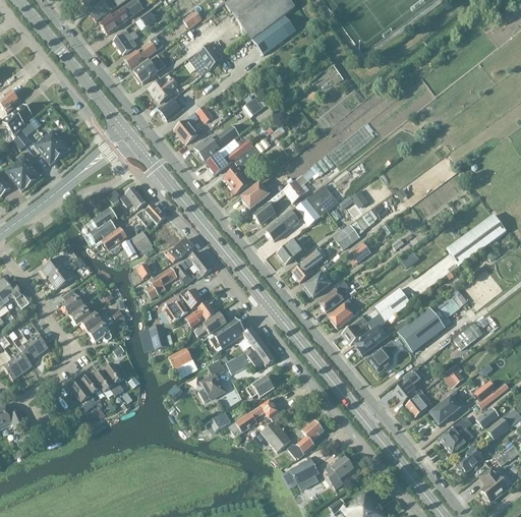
[(112,7),(122,0),(109,0),(108,1),(107,0),(103,0),(90,9),(96,19),(112,7)]
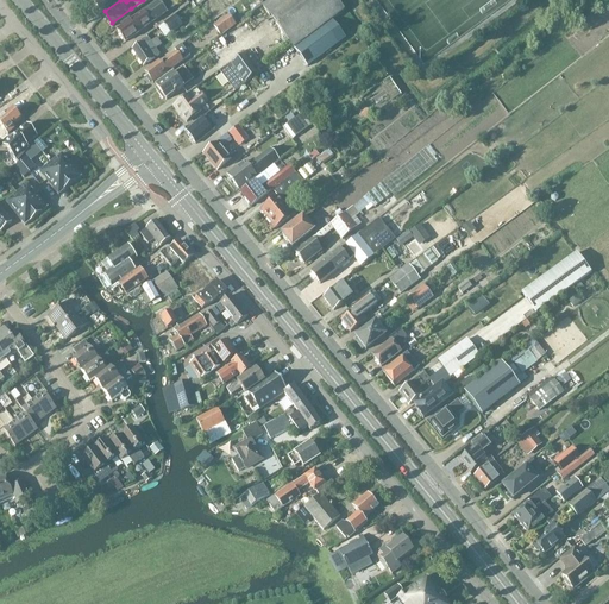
[(133,14),(117,26),(125,38),(151,19),(167,8),(177,1),(176,0),(155,0),(143,8),(143,7),(133,14)]
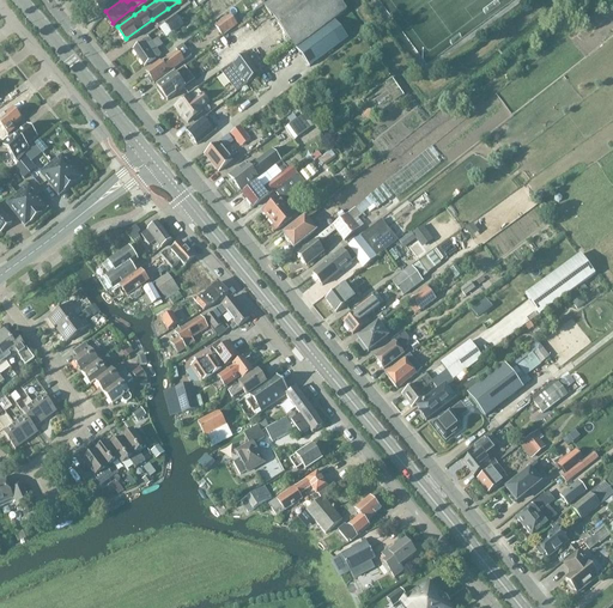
[(296,44),(346,6),(341,0),(268,0),(265,2),(296,44)]
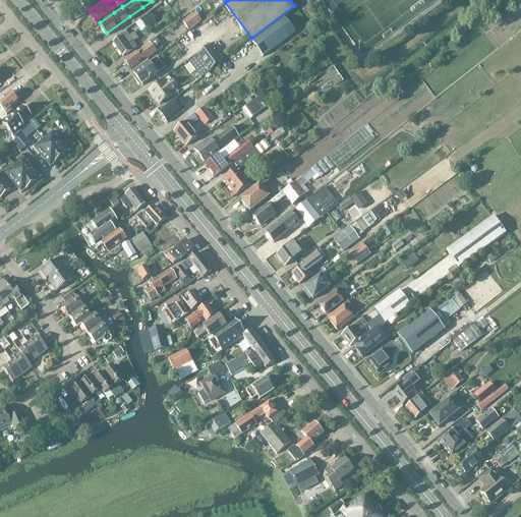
[(146,25),(156,18),(150,9),(140,16),(146,25)]
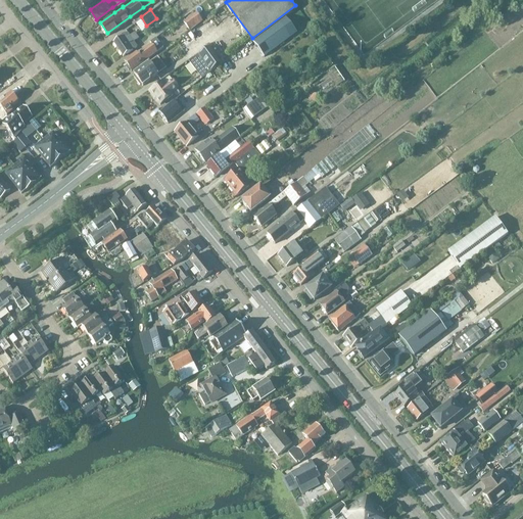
[(202,18),(196,9),(184,17),(190,27),(202,18)]
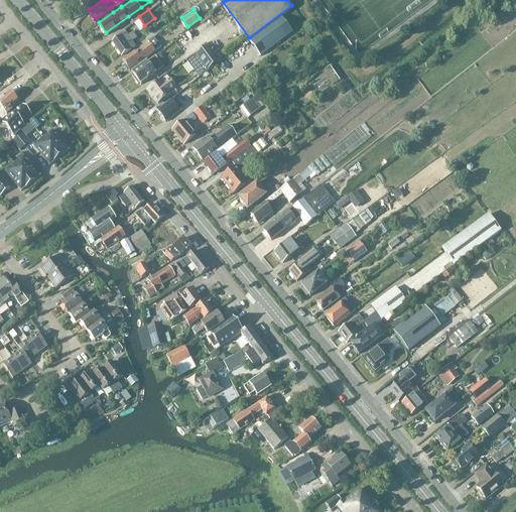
[(249,38),(260,53),(293,28),(281,13),(249,38)]
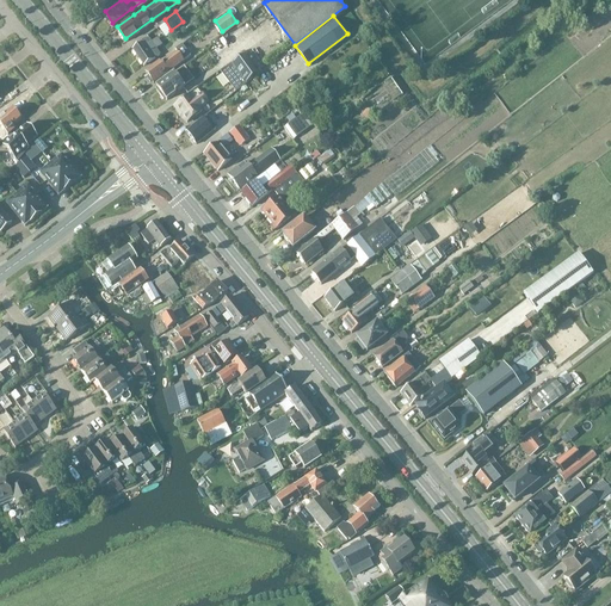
[(147,32),(148,33),(149,35),(154,32),(155,33),(162,29),(159,23),(147,32)]
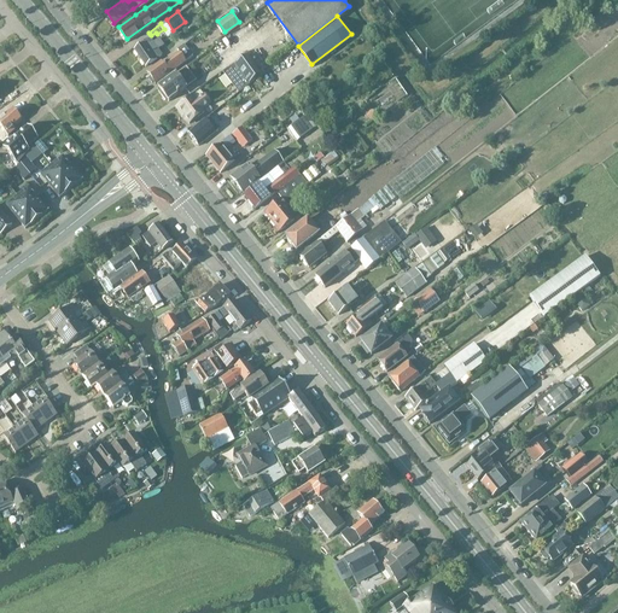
[(235,39),(229,31),(213,44),(217,52),(235,39)]
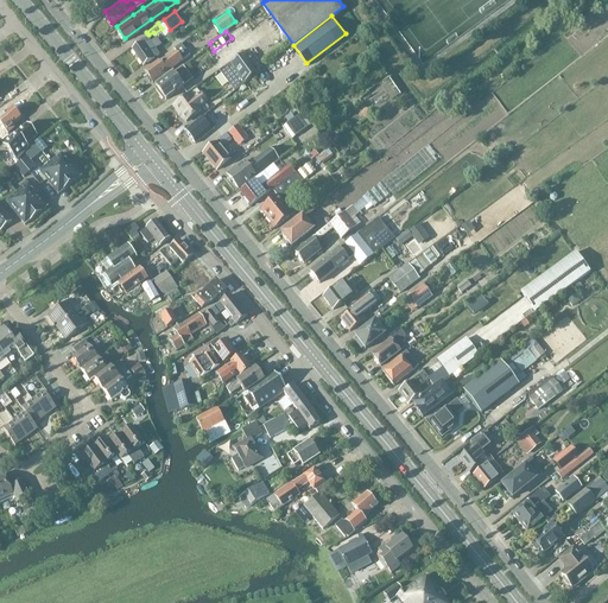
[(149,35),(147,33),(132,45),(143,62),(159,50),(154,44),(160,39),(157,35),(151,38),(149,35)]
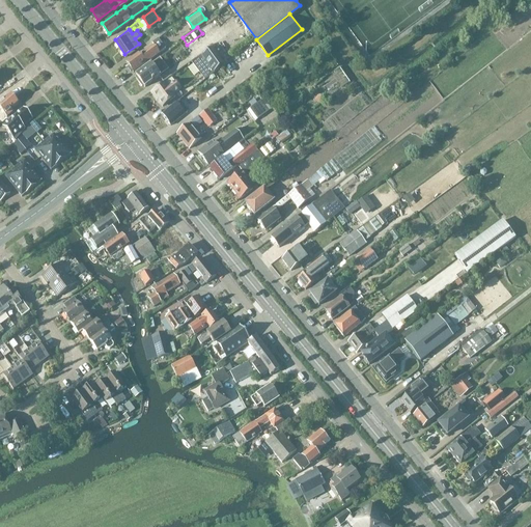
[(139,49),(126,59),(129,62),(128,64),(130,68),(133,67),(134,68),(146,59),(166,46),(158,35),(152,39),(154,42),(144,49),(145,50),(141,53),(139,49)]
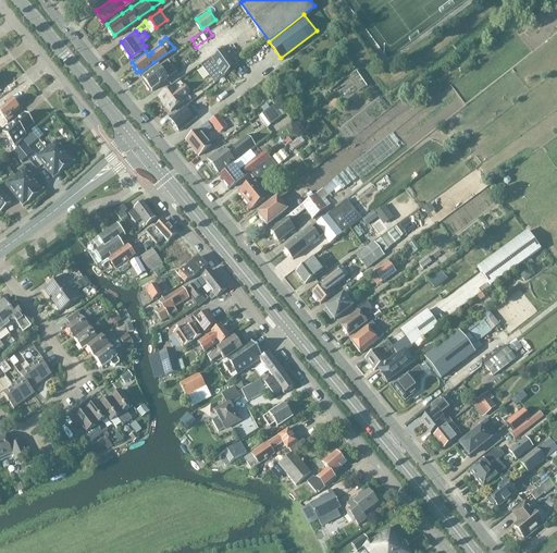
[(211,54),(211,53),(201,61),(214,80),(224,72),(236,63),(223,46),(211,54)]
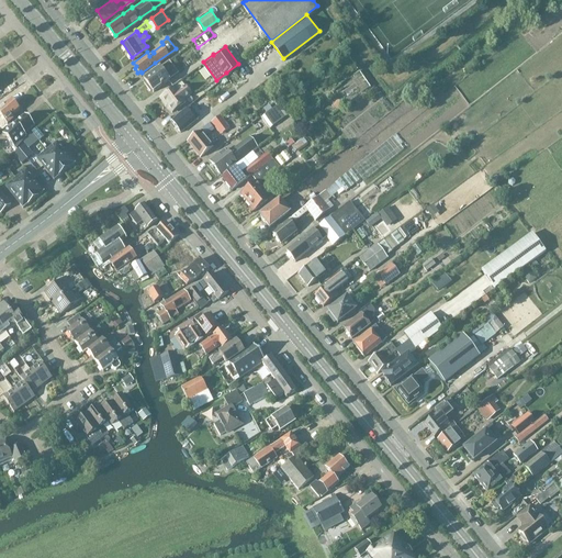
[(159,65),(144,76),(148,81),(146,82),(150,88),(152,87),(153,88),(169,77),(165,70),(173,64),(169,57),(160,65),(159,65)]
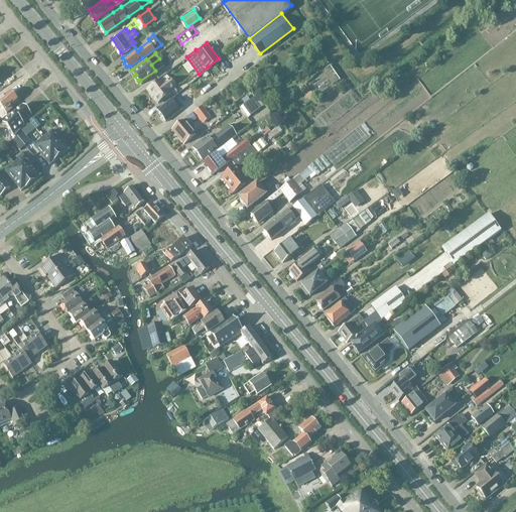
[(197,71),(190,76),(197,85),(203,81),(197,71)]
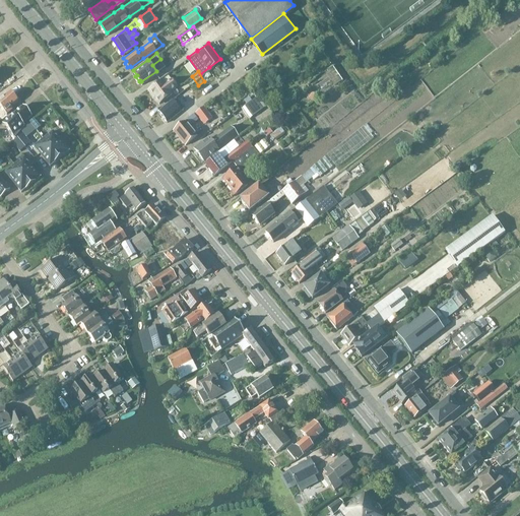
[(169,88),(176,82),(172,77),(165,82),(161,77),(156,81),(149,86),(158,101),(167,94),(172,91),(169,88)]
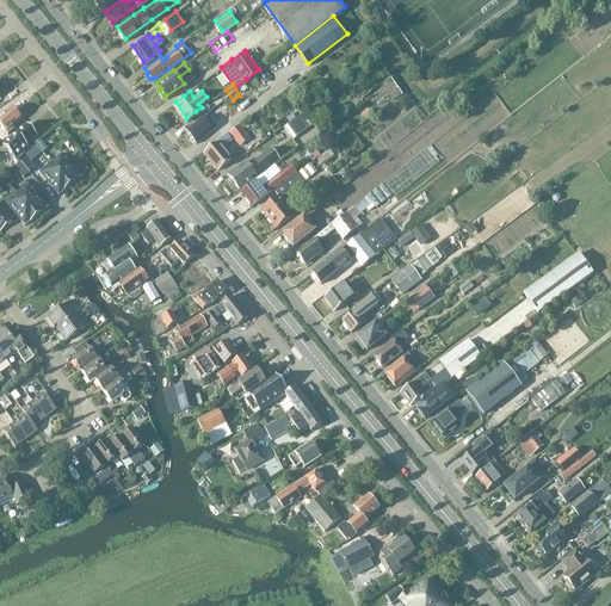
[(4,109),(0,111),(0,122),(7,130),(14,124),(13,122),(22,116),(19,113),(20,112),(18,110),(16,110),(12,104),(5,110),(4,109)]
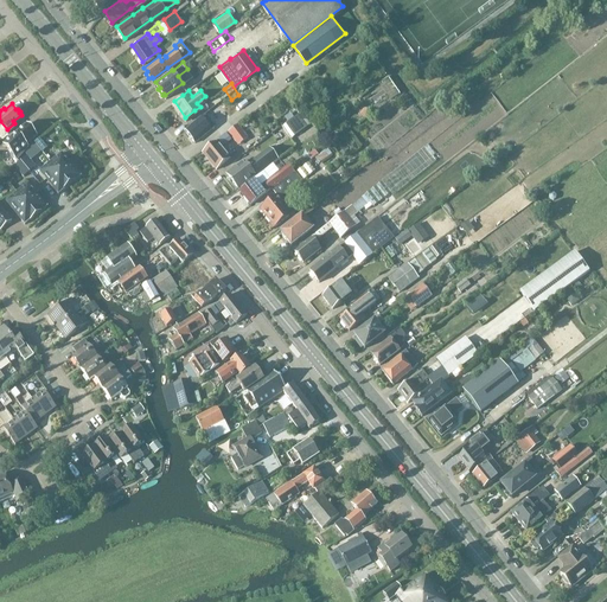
[(221,133),(231,123),(224,115),(219,109),(209,117),(206,115),(202,119),(199,115),(184,127),(195,139),(209,128),(208,126),(211,122),(221,133)]
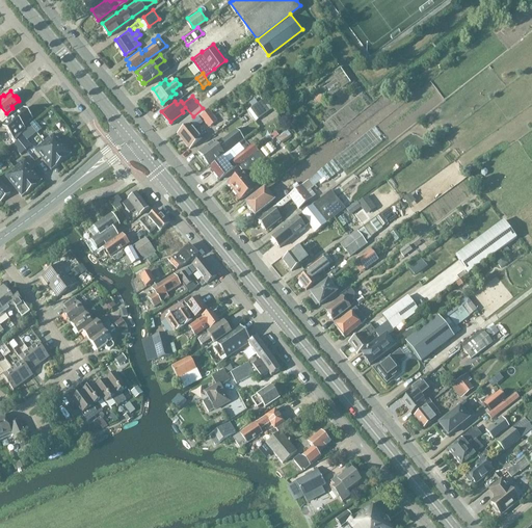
[(264,96),(247,107),(256,119),(271,106),(264,96)]
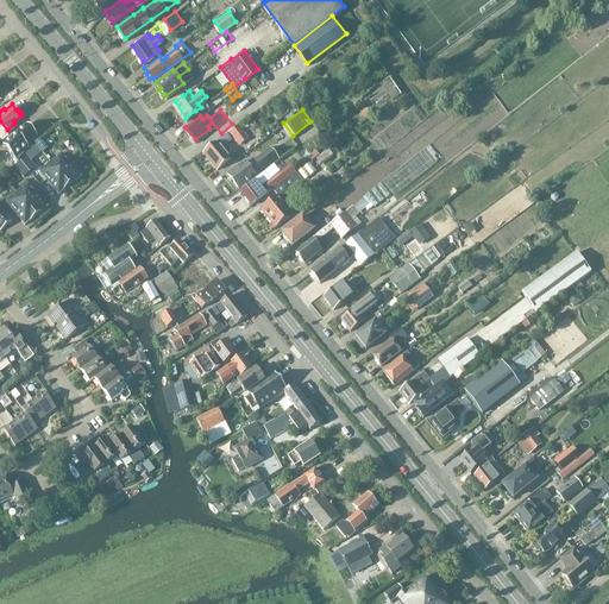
[(26,120),(4,140),(18,157),(29,144),(26,140),(37,131),(26,120)]
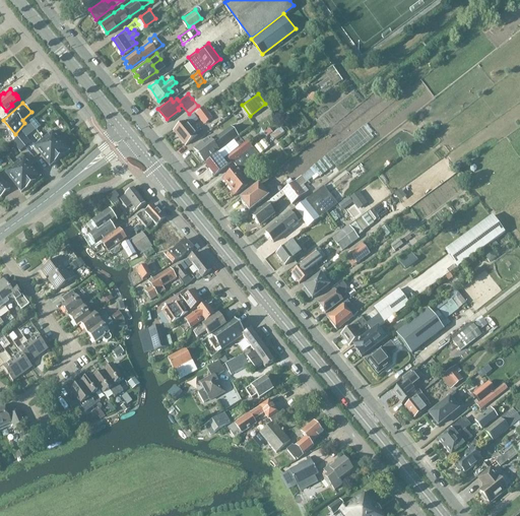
[(203,121),(211,114),(203,103),(195,109),(203,121)]
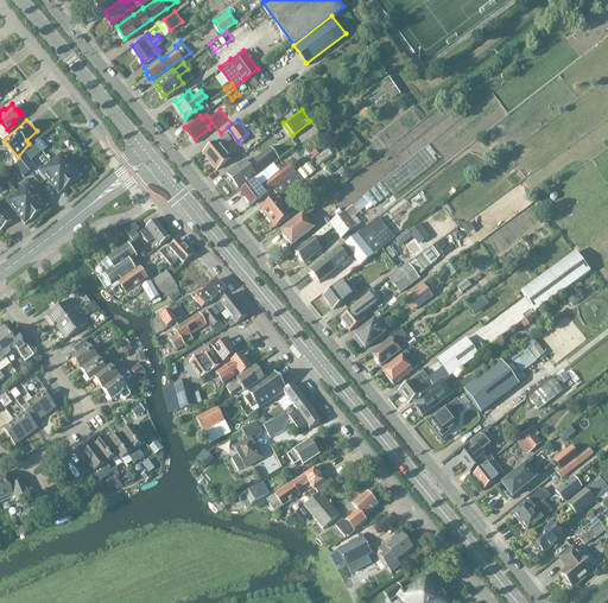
[(40,135),(36,139),(42,147),(48,143),(40,135)]
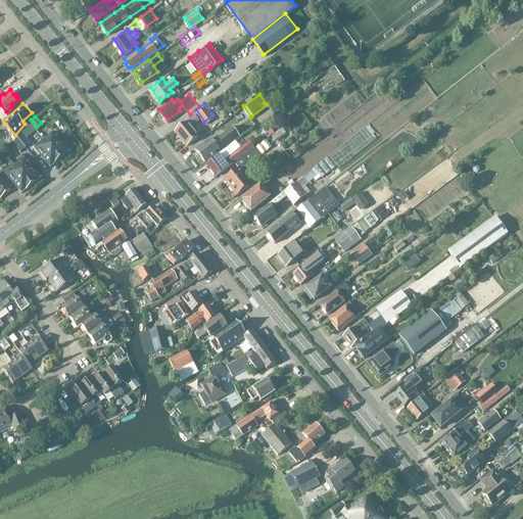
[(276,135),(288,126),(282,119),(275,125),(272,121),(267,125),(276,135)]
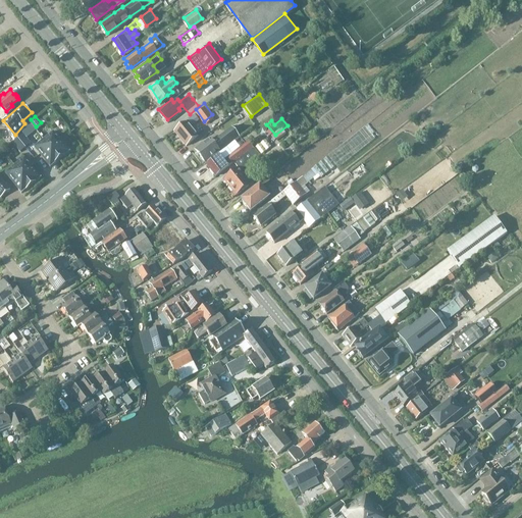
[(186,143),(198,134),(186,119),(174,127),(186,143)]
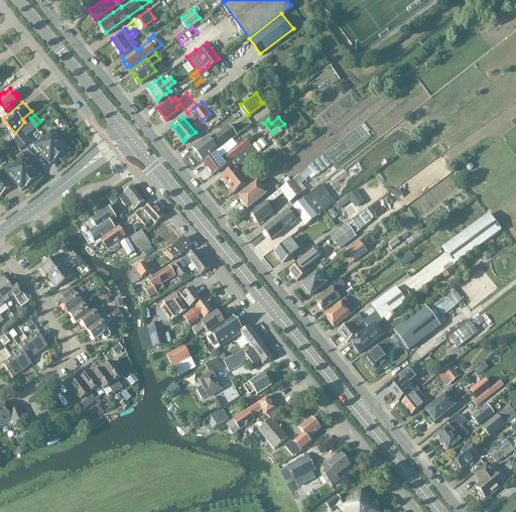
[(218,147),(237,132),(229,123),(210,137),(207,133),(192,145),(203,158),(218,147)]
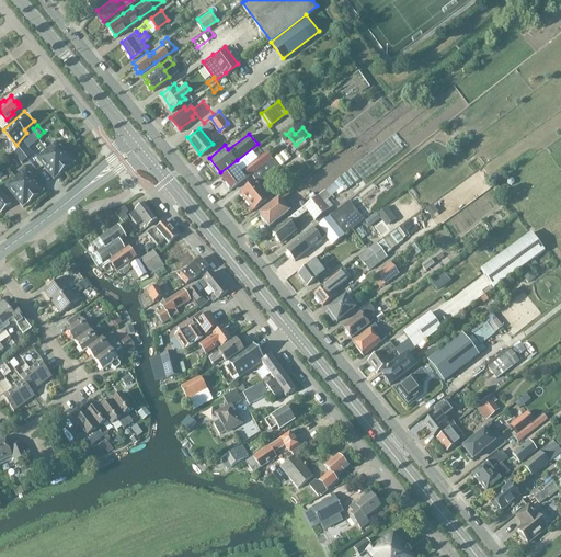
[(380,148),(391,148),(391,137),(380,137),(380,148)]
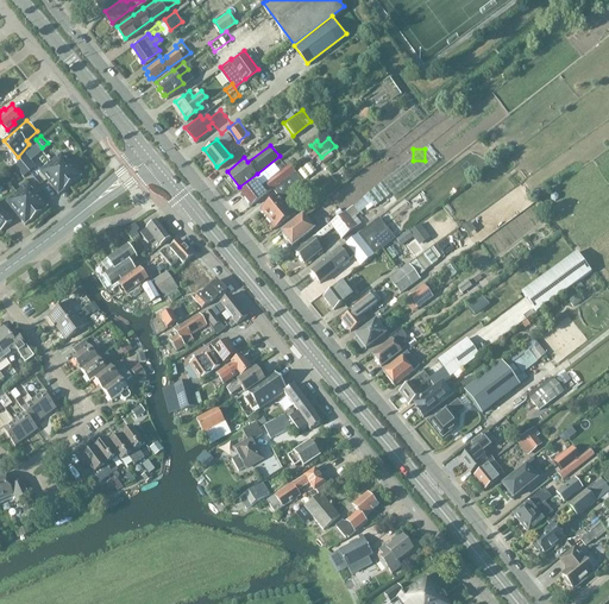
[(62,150),(51,159),(69,182),(81,174),(81,172),(80,172),(62,150)]
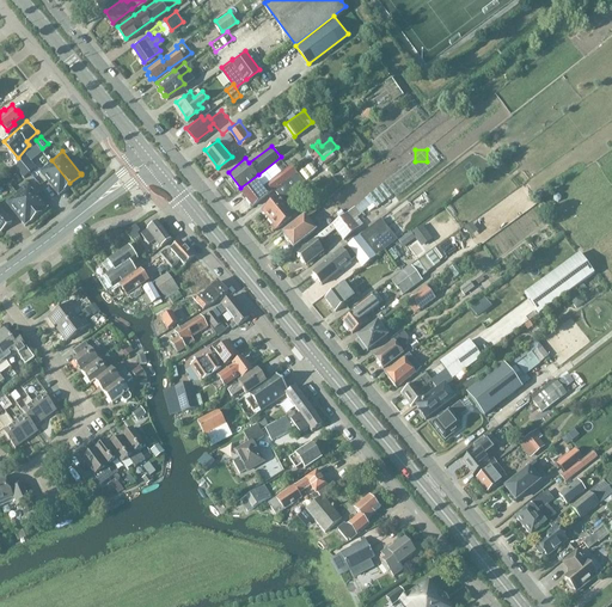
[(36,164),(25,153),(22,157),(31,169),(36,164)]
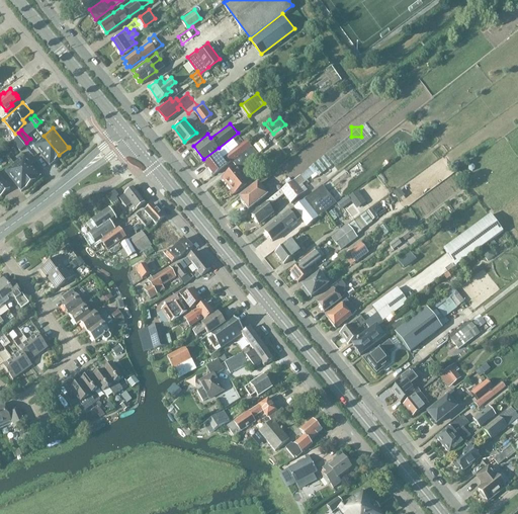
[(255,138),(260,145),(269,137),(264,131),(255,138)]
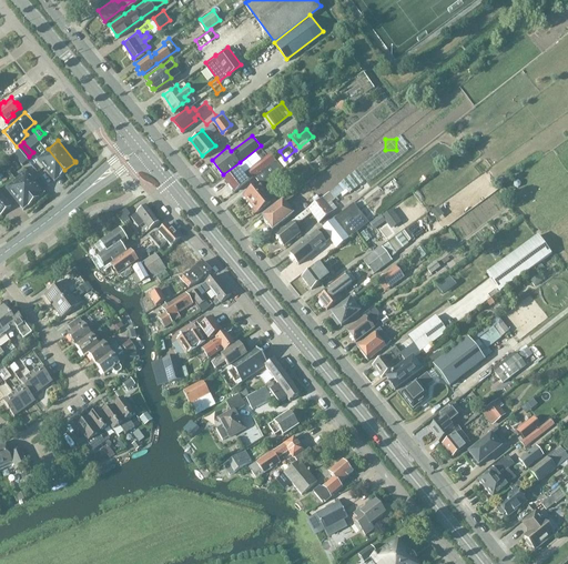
[(29,157),(20,145),(16,149),(24,160),(29,157)]
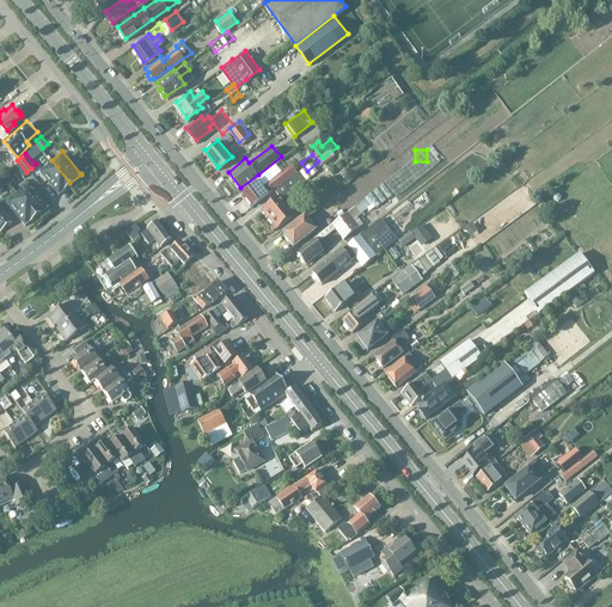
[(51,160),(40,169),(59,192),(69,183),(51,160)]
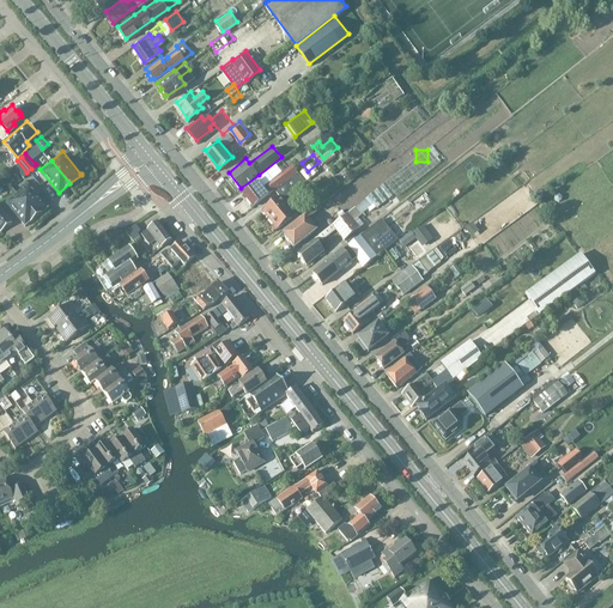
[(253,202),(297,170),(291,163),(262,186),(258,178),(243,189),(253,202)]
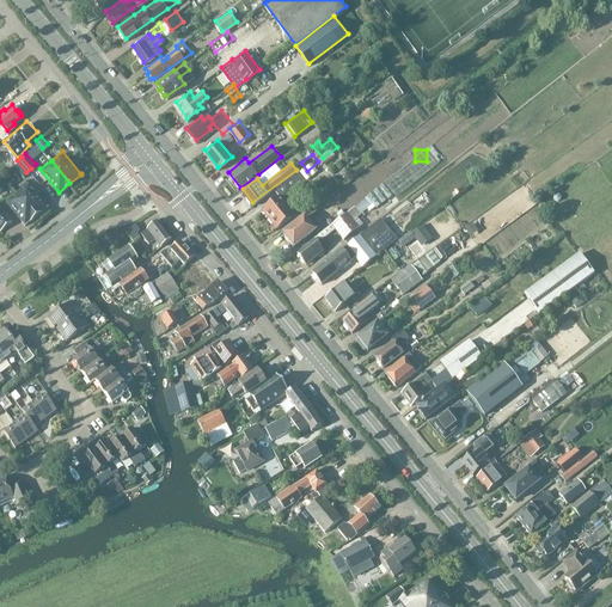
[(304,178),(298,170),(292,175),(275,188),(279,194),(262,207),(276,225),(292,213),(282,202),(285,200),(281,196),(299,183),(304,178)]
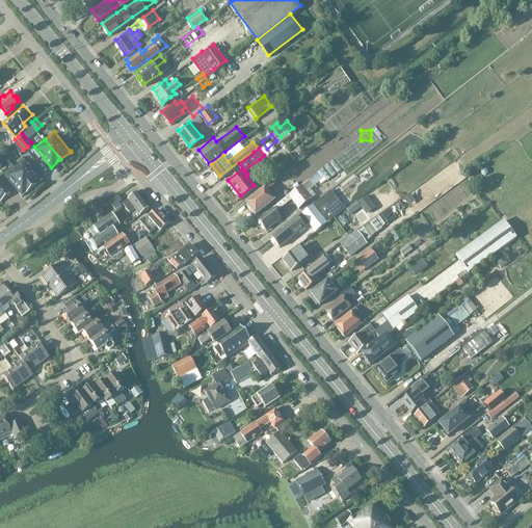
[(335,155),(319,167),(326,178),(342,165),(335,155)]
